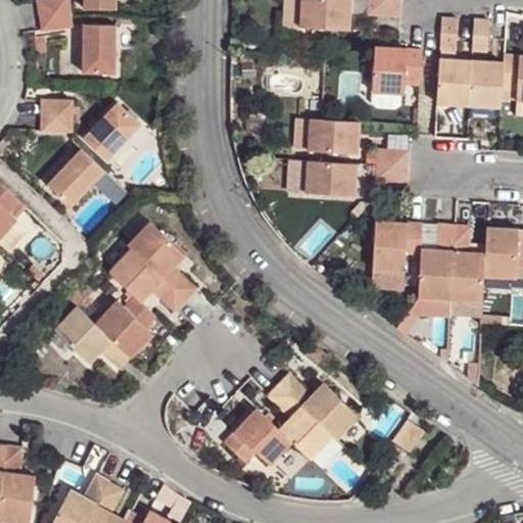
[(39,0),(40,13),(73,9),(70,0),(39,0)]
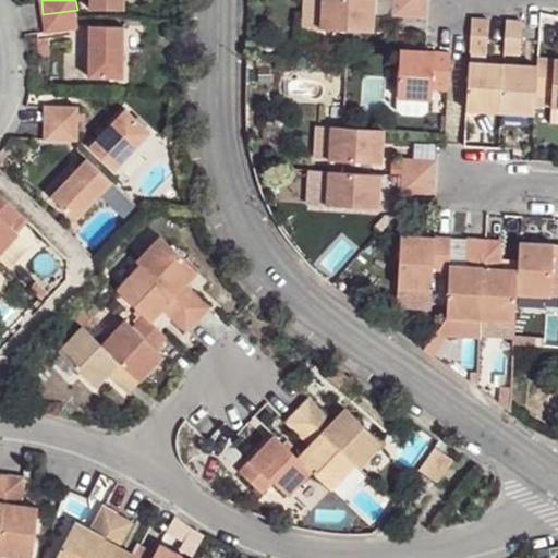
[(323,0),(322,32),(373,34),(374,15),(374,14),(365,13),(366,0),(323,0)]
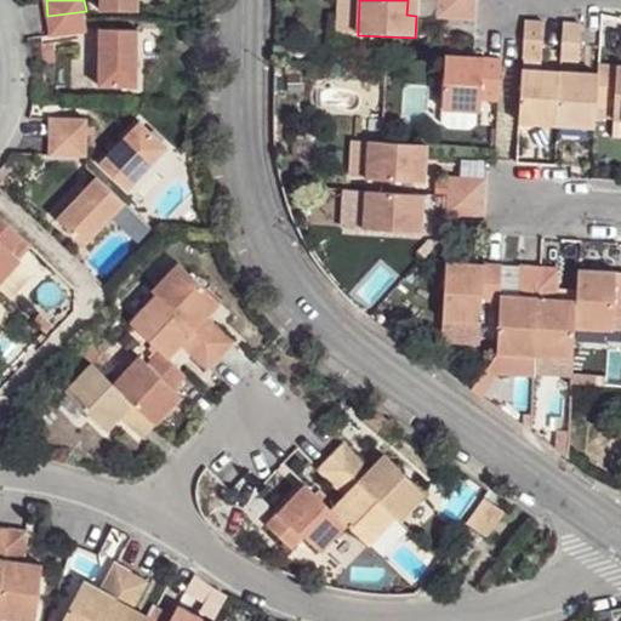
[(408,0),(406,15),(416,16),(416,17),(439,20),(439,0),(408,0)]
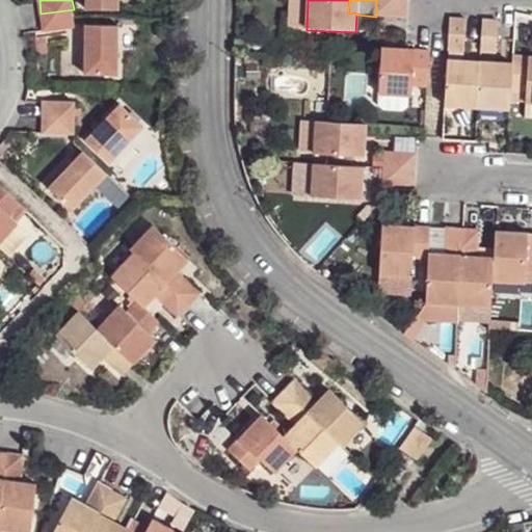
[(376,0),(376,17),(404,18),(405,0),(376,0)]
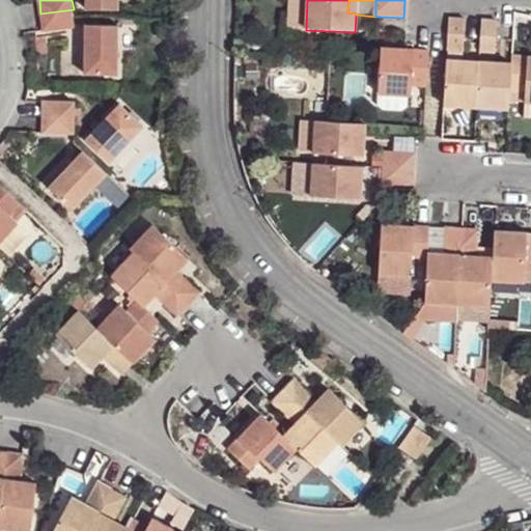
[(43,28),(75,24),(74,15),(74,9),(40,14),(43,28)]
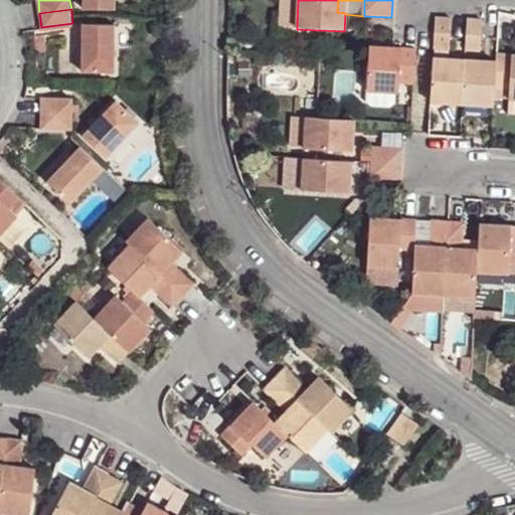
[(448,47),(450,17),(435,17),(432,46),(448,47)]
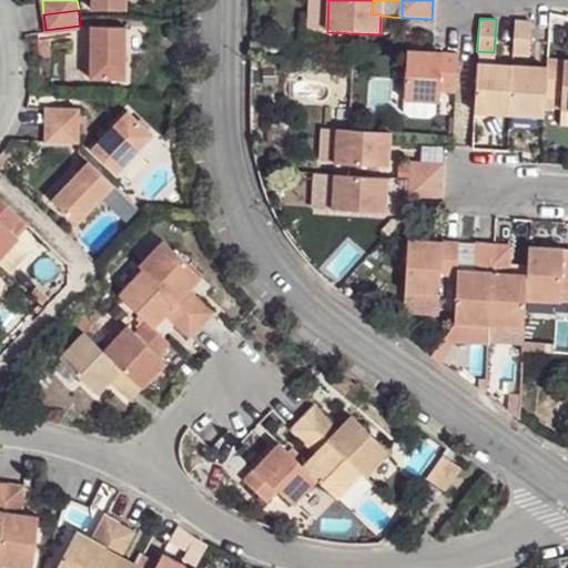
[(527,21),(513,20),(510,54),(526,56),(527,21)]
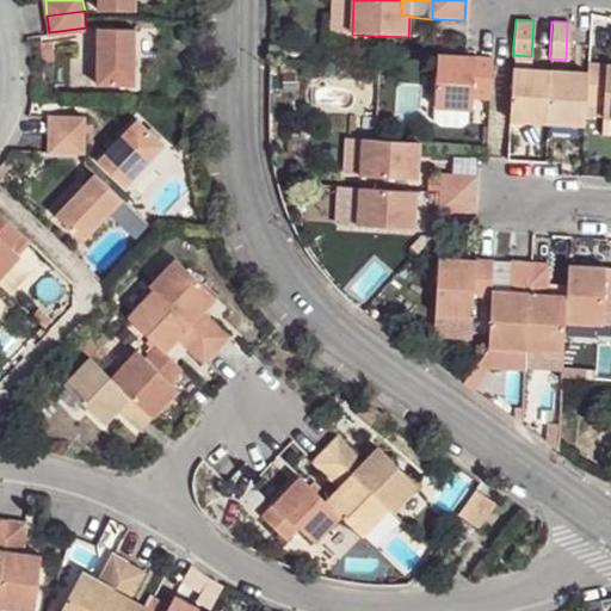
[(142,26),(105,25),(105,82),(141,82),(142,26)]
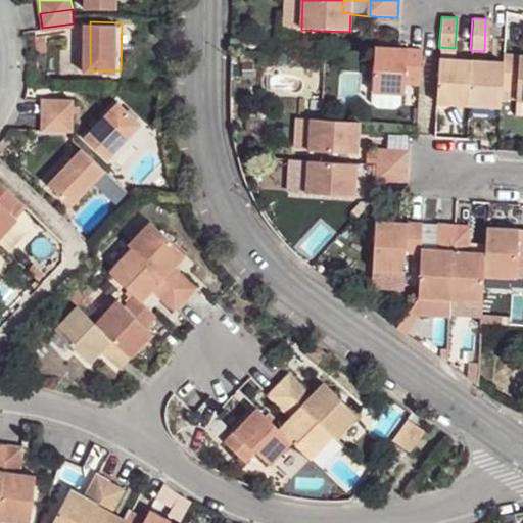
[(437,62),(454,62),(455,48),(438,47),(437,62)]
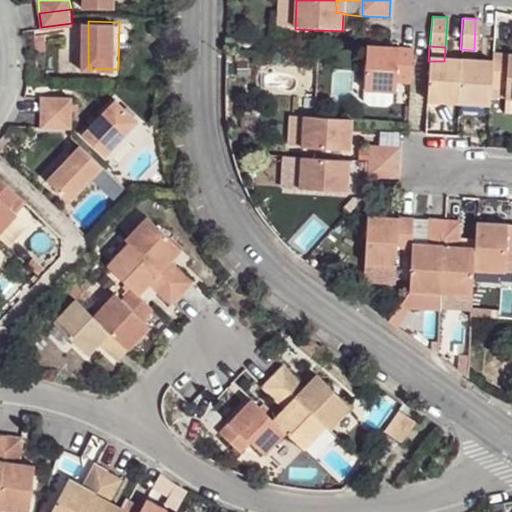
[(382,49),(367,48),(366,56),(382,58),(382,49)]
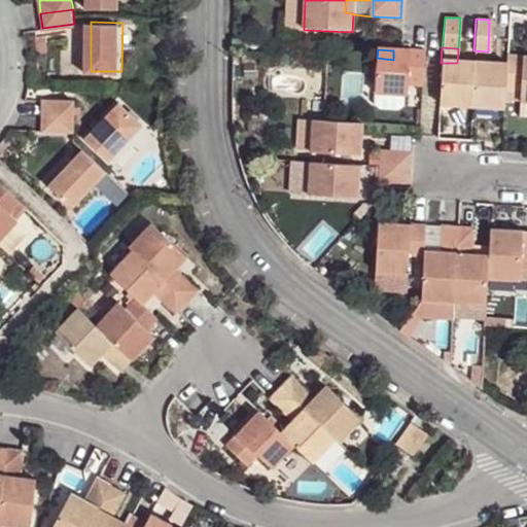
[(408,84),(420,85),(423,53),(393,50),(393,60),(377,58),(374,105),(379,110),(397,112),(405,106),(406,95),(408,95),(408,84)]
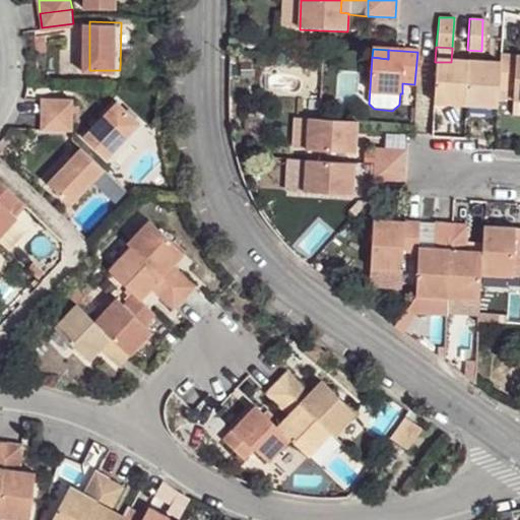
[(499,65),(498,89),(514,90),(513,101),(519,101),(519,58),(499,57),(499,65)]
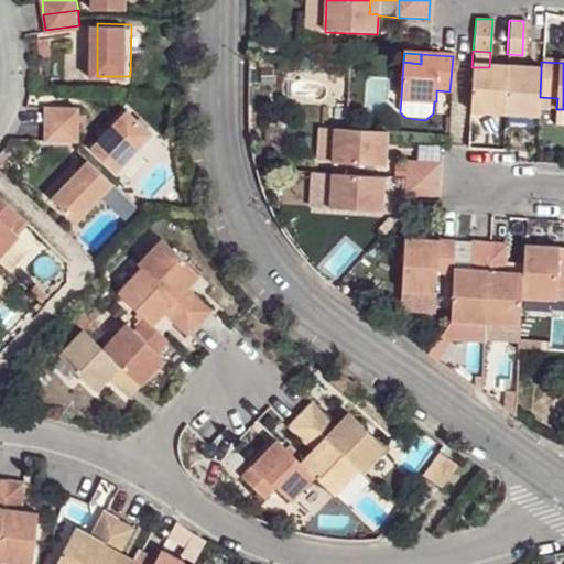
[(489,67),(472,67),(469,111),(502,115),(506,77),(506,68),(489,67)]
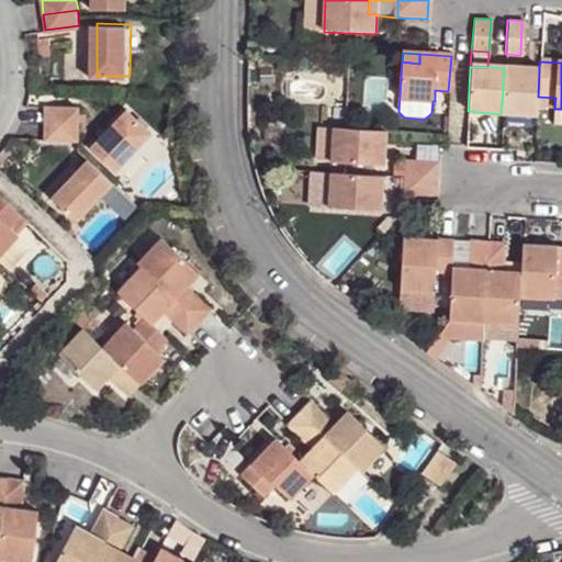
[(520,70),(504,68),(504,77),(520,79),(520,70)]
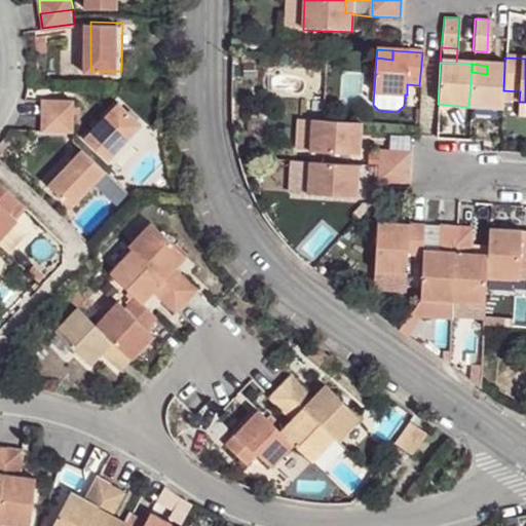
[(487,66),(487,74),(472,72),(468,107),(501,110),(503,90),(504,66),(487,66)]
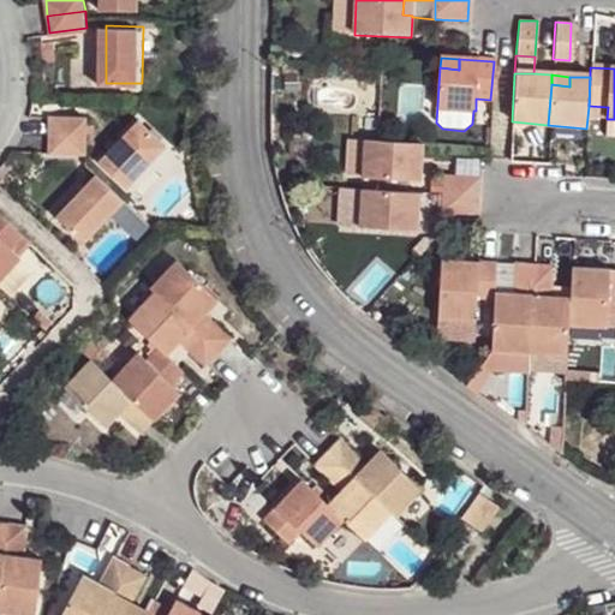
[(49,135),(85,135),(84,117),(49,117),(49,135)]
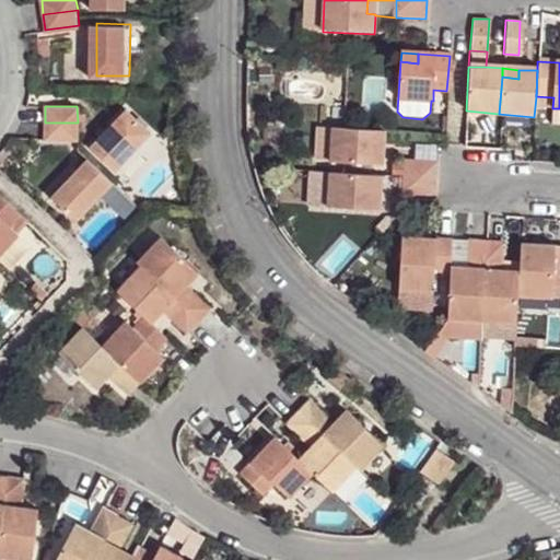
[(132,112),(95,149),(120,173),(158,136),(132,112)]
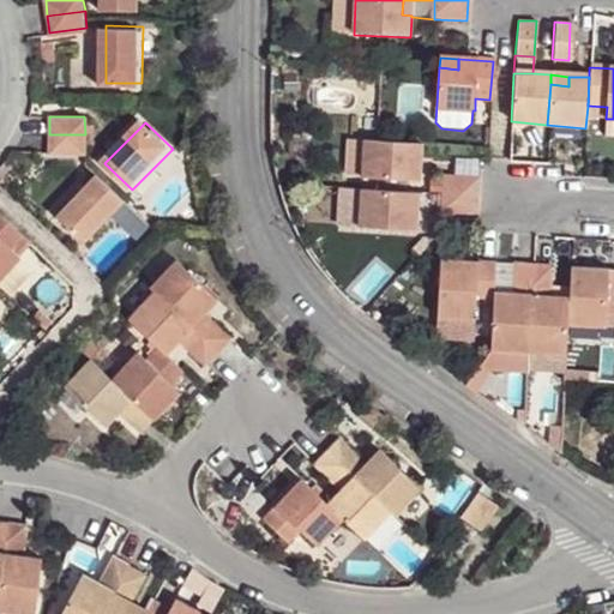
[(49,154),(86,154),(85,134),(49,134),(49,154)]
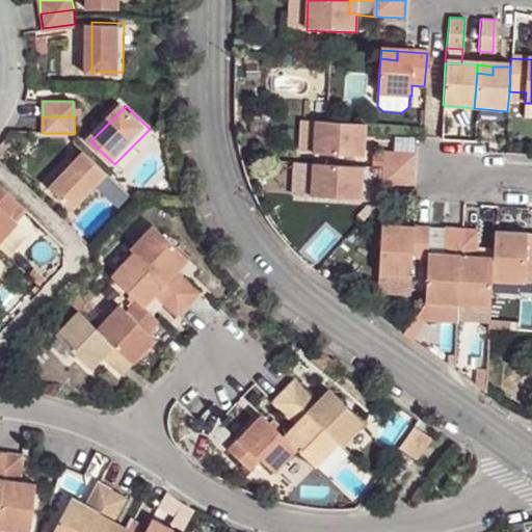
[(314,151),(316,122),(302,121),(300,151),(314,151)]
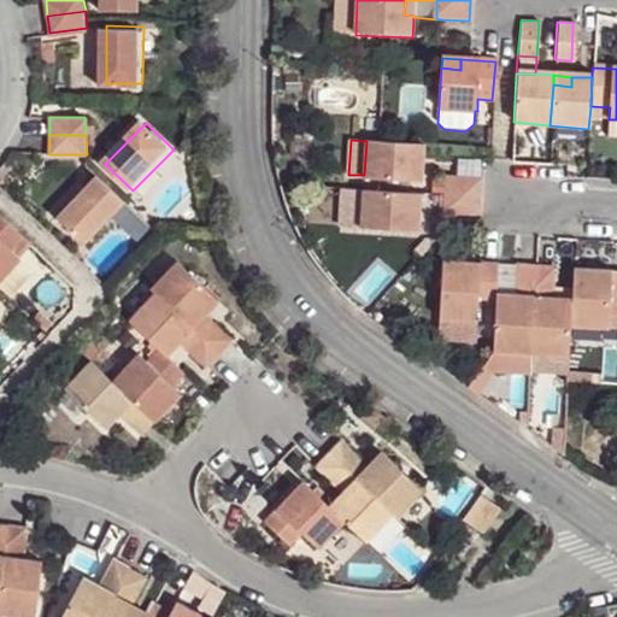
[(422,163),(423,145),(378,142),(366,141),(364,175),(364,180),(407,182),(410,162),(422,163)]
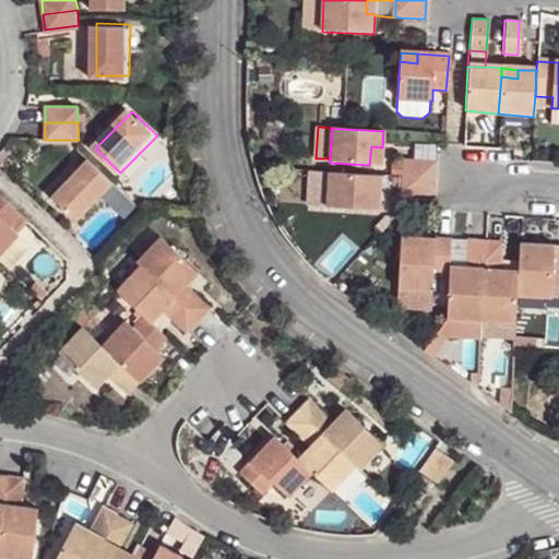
[(369,165),(381,166),(382,147),(371,146),(369,165)]
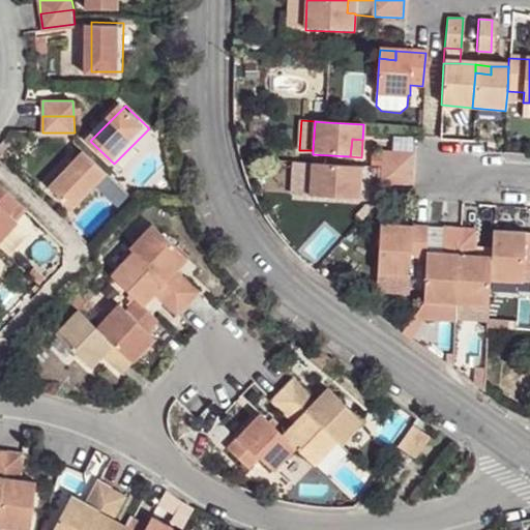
[(72,208),(108,172),(93,157),(85,149),(49,186),(72,208)]
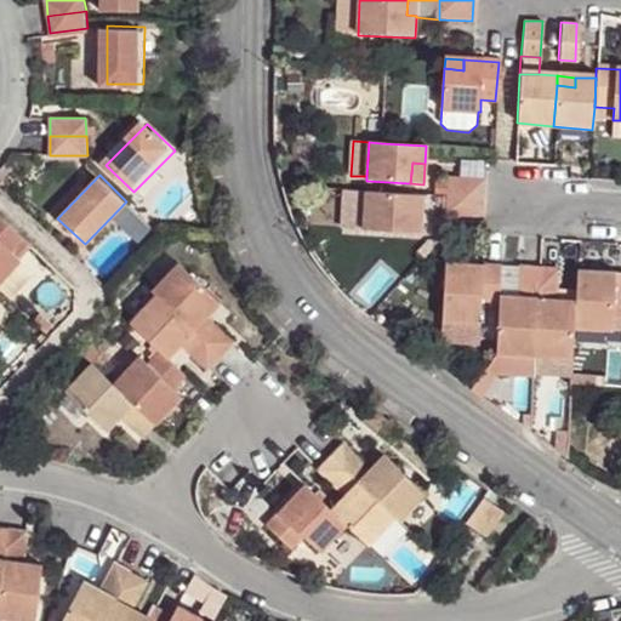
[(449,198),(484,199),(486,181),(450,180),(449,198)]
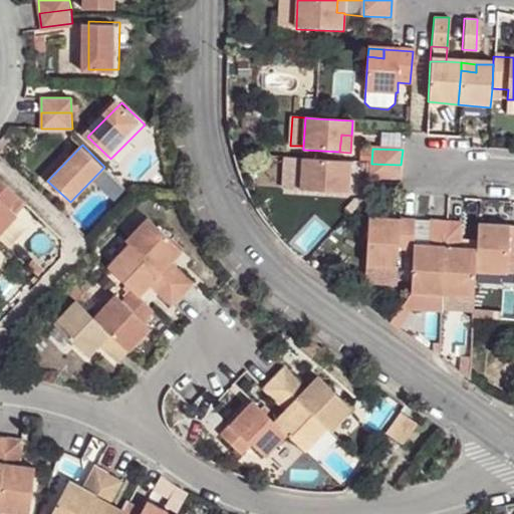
[(339,162),(302,160),(300,191),(347,194),(348,176),(338,175),(339,162)]
